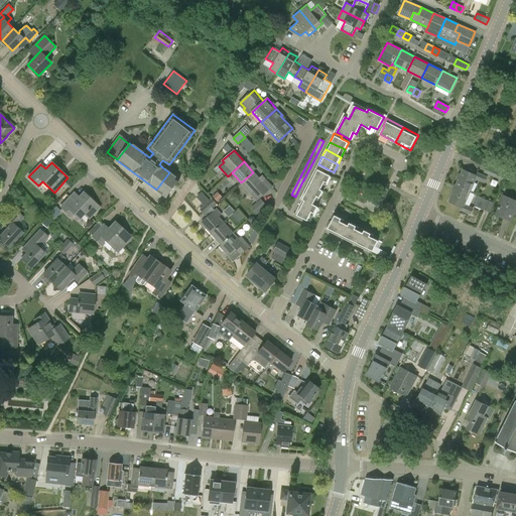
[(502,180),(506,173),(487,165),(484,172),(502,180)]
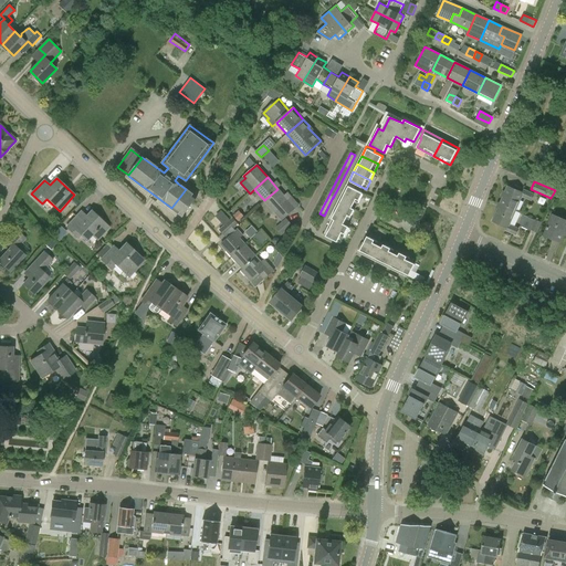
[(343,192),(359,201),(364,192),(355,188),(356,187),(348,182),(343,192)]
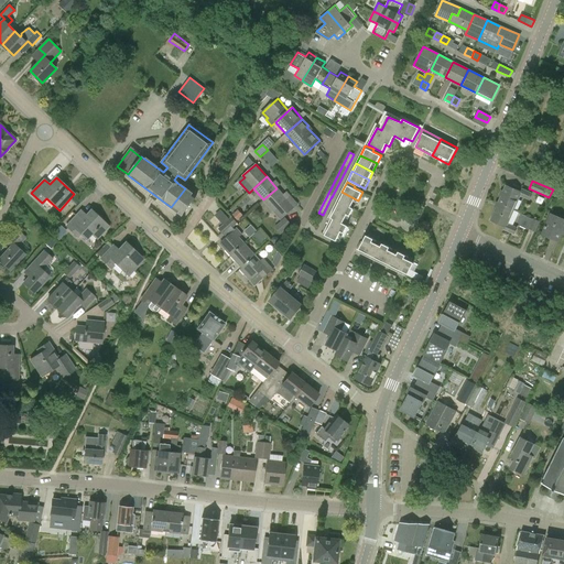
[(522,191),(521,193),(506,186),(499,204),(514,210),(520,196),(530,201),(532,195),(527,193),(522,191)]
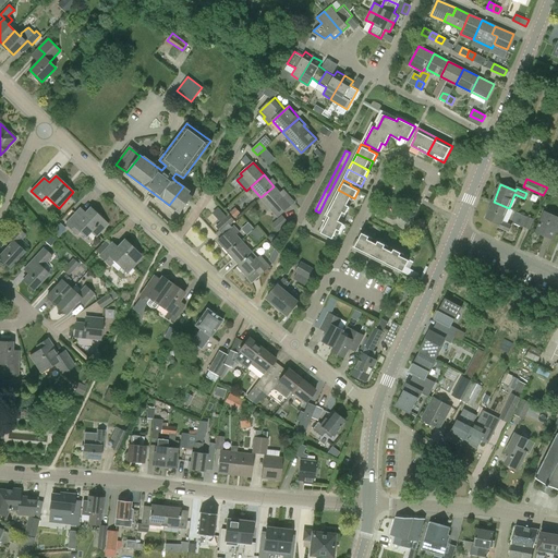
[(194,194),(183,186),(169,205),(180,213),(194,194)]
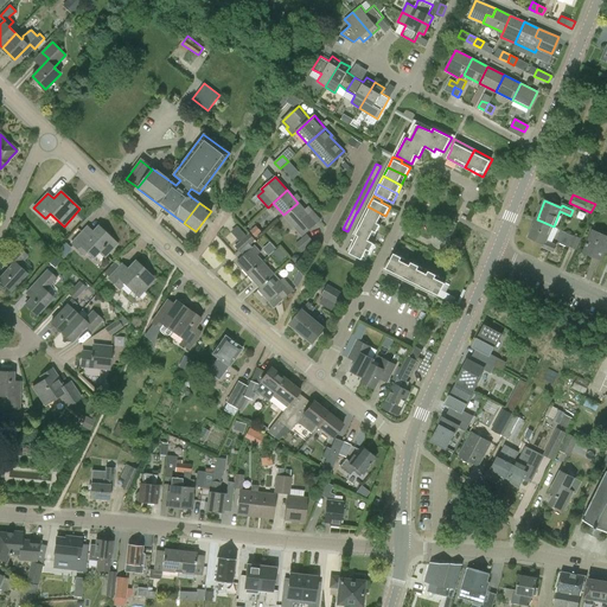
[(283,215),(302,235),(320,219),(313,211),(311,212),(307,208),(305,210),(298,203),(283,215)]
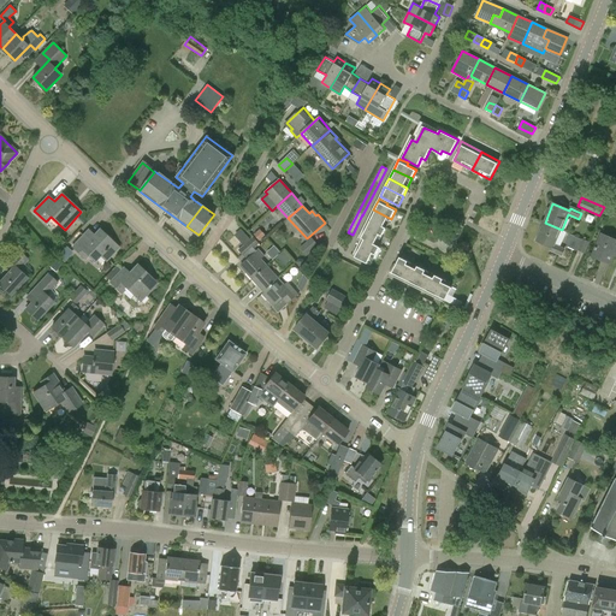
[(386,227),(391,219),(373,209),(368,218),(386,227)]
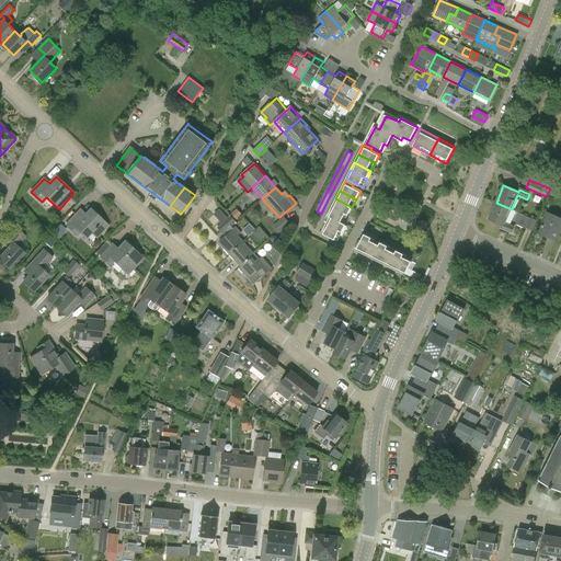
[(348,215),(352,207),(335,198),(332,207),(348,215)]
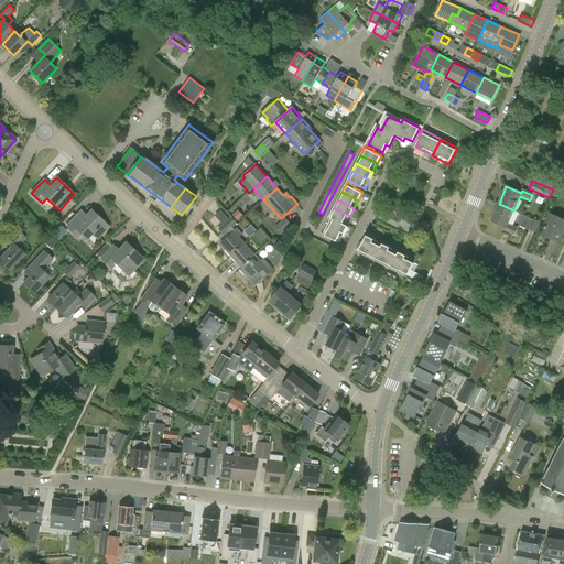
[(514,210),(499,204),(491,221),(506,227),(505,231),(510,234),(514,236),(518,229),(508,225),(514,210)]
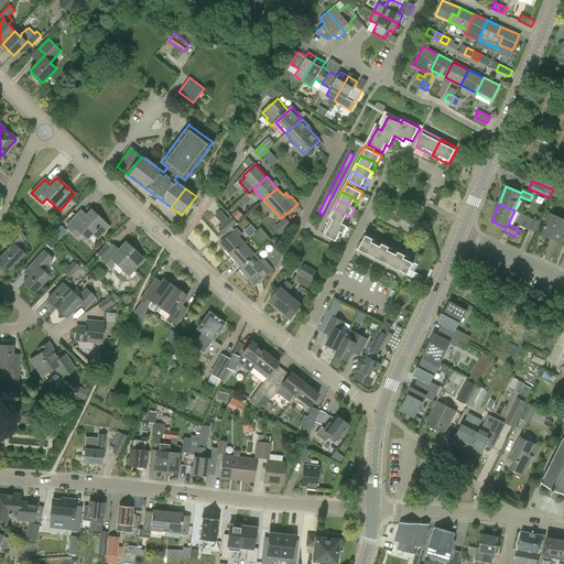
[(329,216),(332,217),(346,225),(350,216),(334,208),(329,216)]
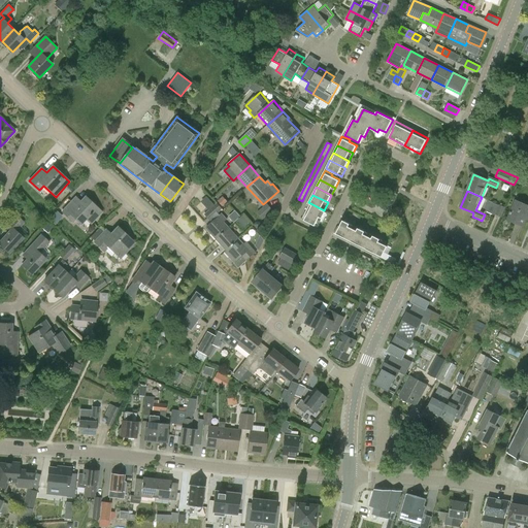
[(207,196),(202,201),(210,209),(216,204),(207,196)]
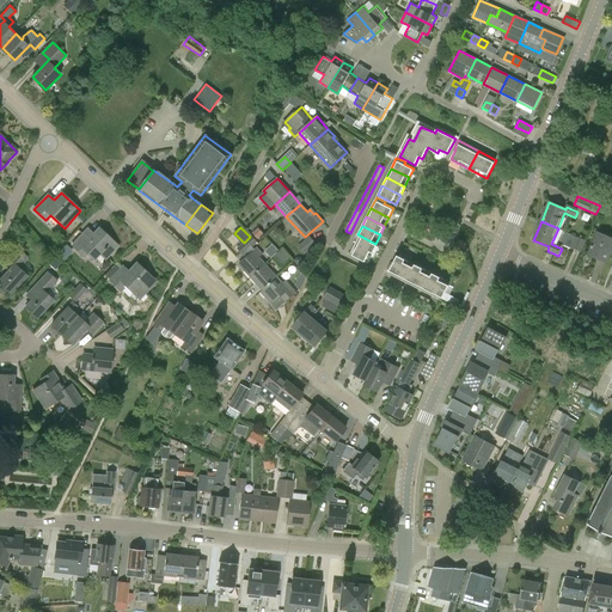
[(105,258),(118,245),(99,228),(90,238),(84,233),(72,245),(85,257),(89,254),(95,259),(101,254),(105,258)]
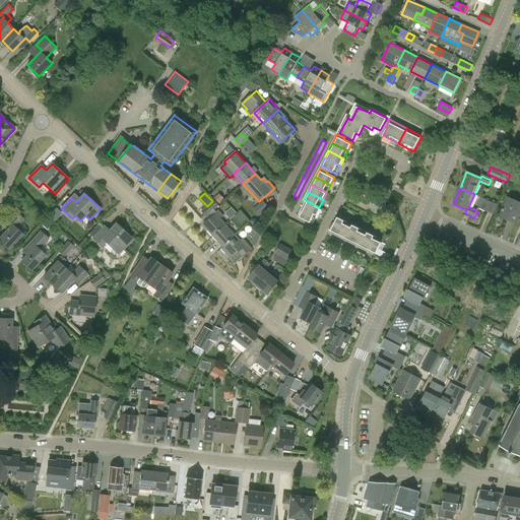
[(479,208),(485,210),(486,211),(494,214),(498,204),(492,202),(480,198),(479,202),(481,203),(479,208)]
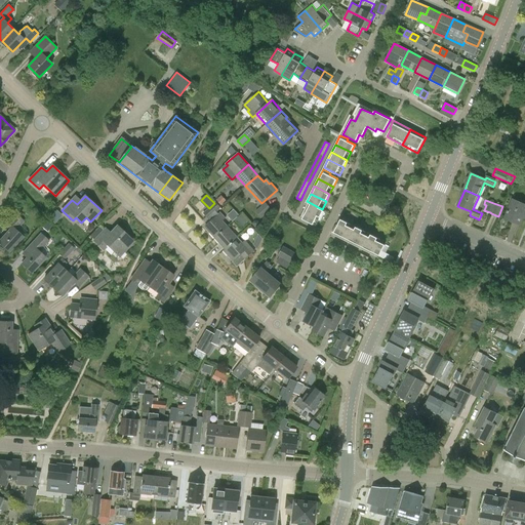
[(524,218),(524,205),(513,200),(505,219),(513,223),(516,224),(519,225),(520,226),(523,218),(524,218)]
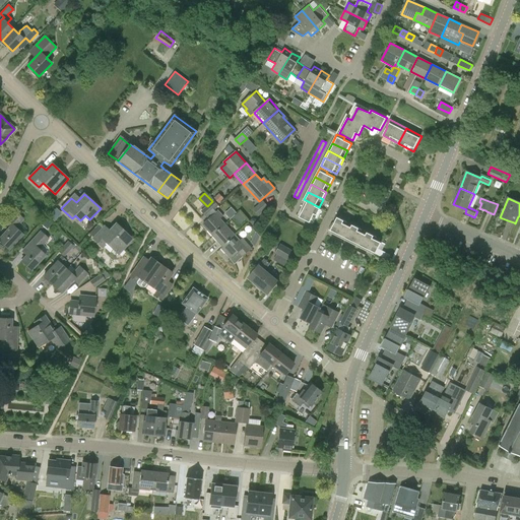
[(203,224),(213,235),(225,224),(220,218),(223,215),(218,210),(216,212),(213,209),(218,205),(214,200),(202,211),(209,219),(203,224)]
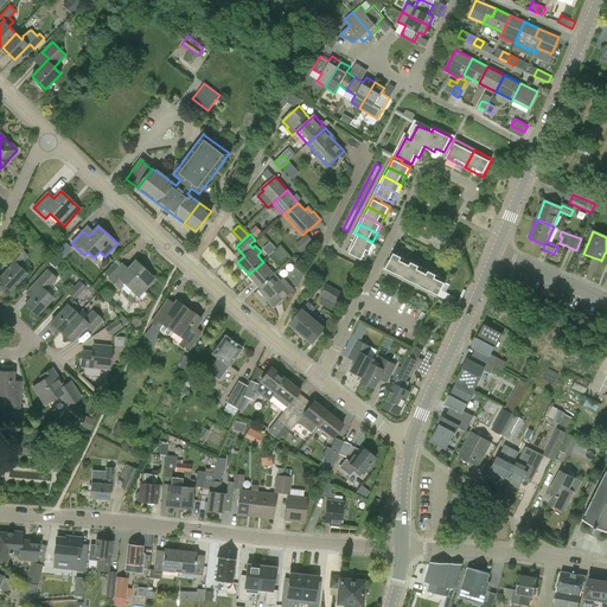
[(357,234),(352,243),(370,253),(375,243),(372,242),(357,234)]
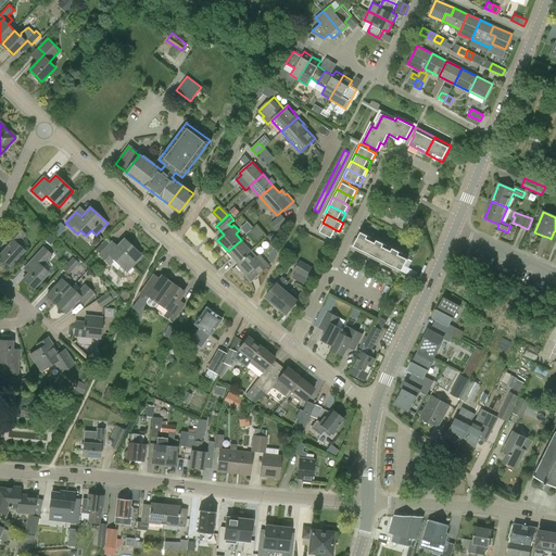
[(248,223),(242,226),(247,234),(252,229),(248,223)]
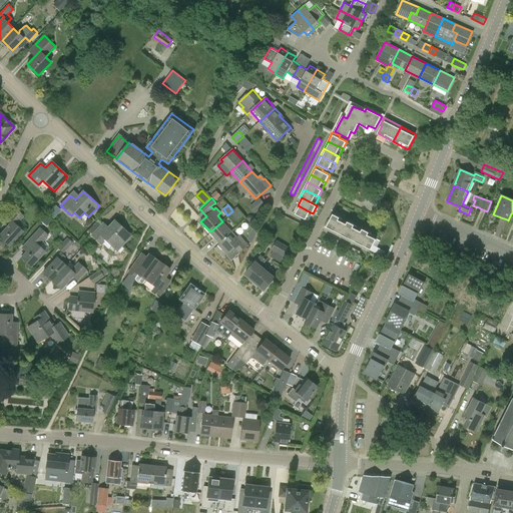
[(313,213),(298,205),(294,212),(309,220),(313,213)]
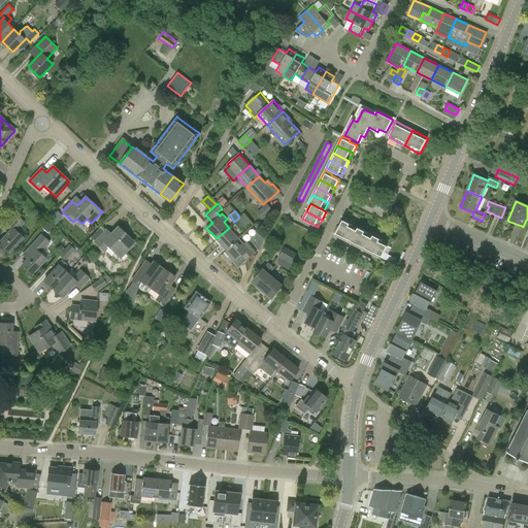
[(245,225),(251,221),(244,213),(239,219),(245,225)]
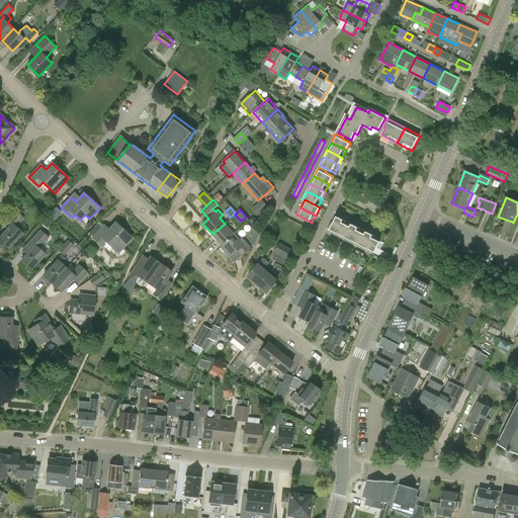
[(15,227),(23,219),(15,211),(6,222),(10,226),(0,237),(0,240),(9,248),(22,234),(15,227)]
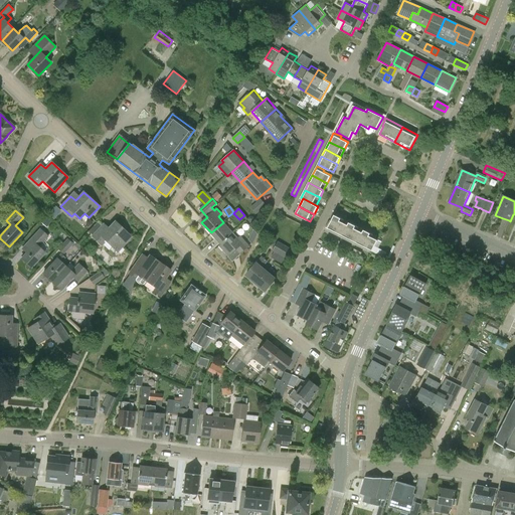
[(342,237),(350,222),(335,214),(331,222),(329,221),(325,229),(342,237)]
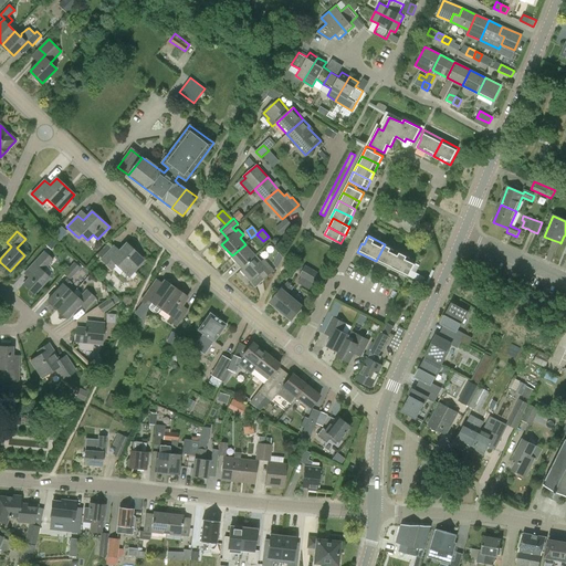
[(108,243),(96,254),(100,258),(112,247),(108,243)]
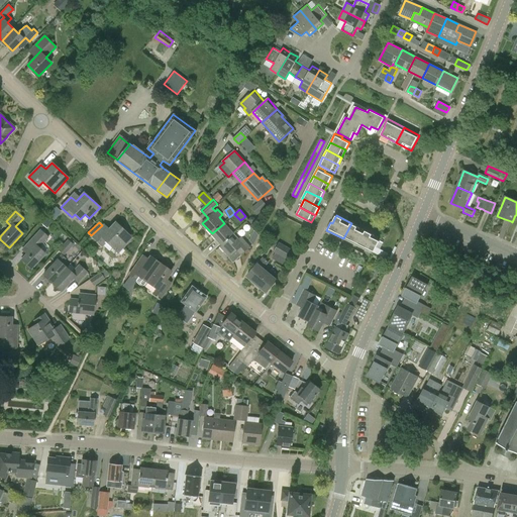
[(118,252),(132,237),(115,222),(109,229),(104,225),(93,237),(102,245),(106,241),(118,252)]
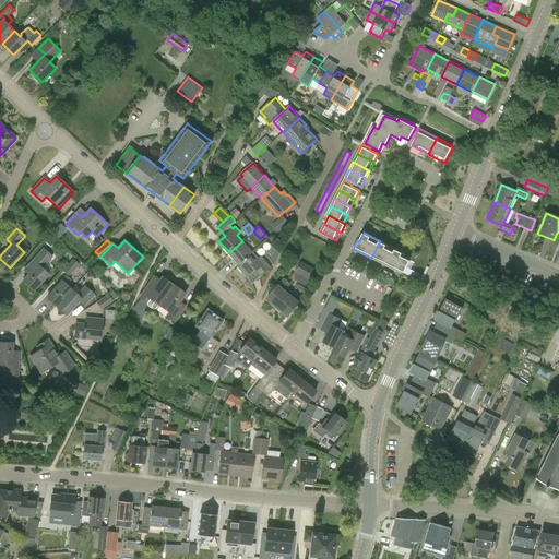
[(229,252),(240,264),(253,252),(242,241),(229,252)]
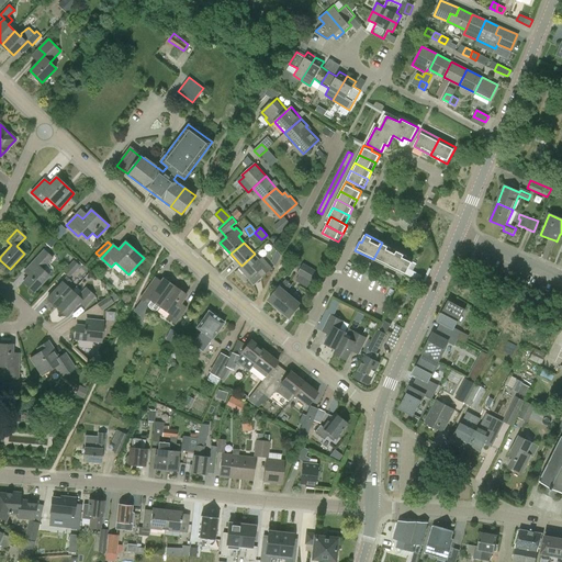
[(397,251),(382,243),(373,259),(390,268),(397,251)]
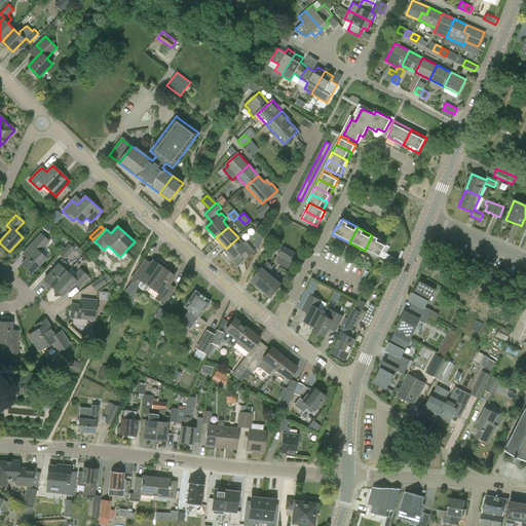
[(39,252),(49,241),(41,234),(29,248),(34,252),(22,264),(32,273),(46,258),(39,252)]
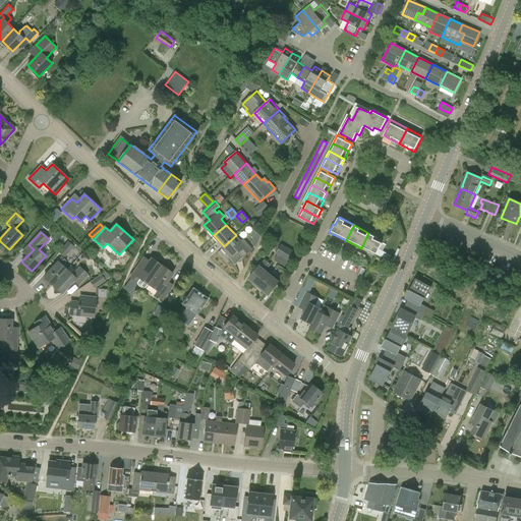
[(384,241),(368,233),(361,248),(375,256),(384,241)]
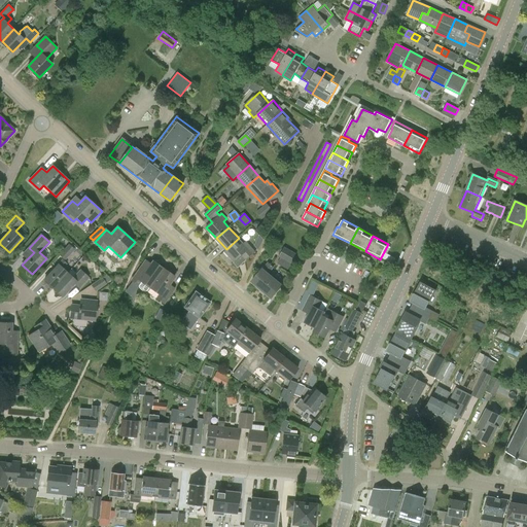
[(239,238),(226,249),(224,251),(235,261),(243,254),(247,259),(255,251),(246,241),(243,244),(239,238)]
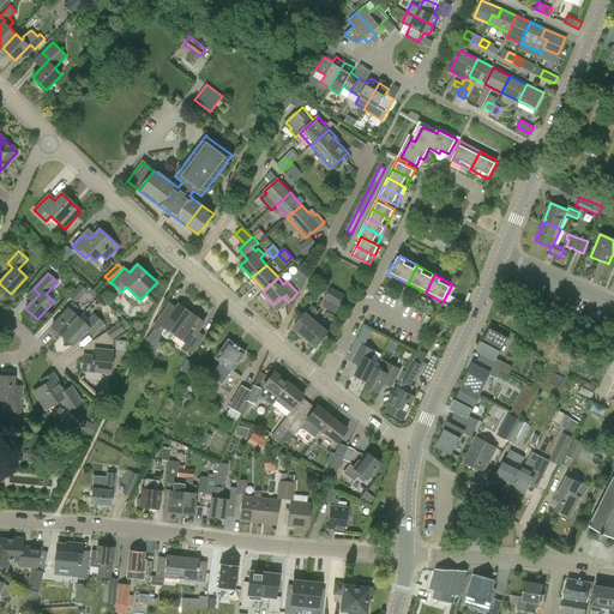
[(393,290),(402,294),(405,288),(396,283),(393,290)]
